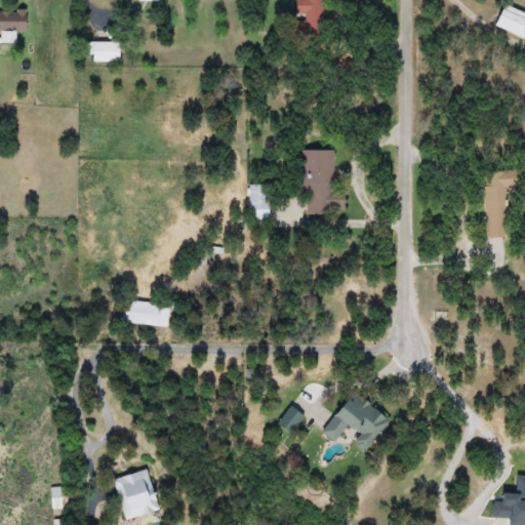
[(321,0),(322,16),(319,16),(319,40),(285,40),(285,22),(294,21),(294,0),(321,0)]
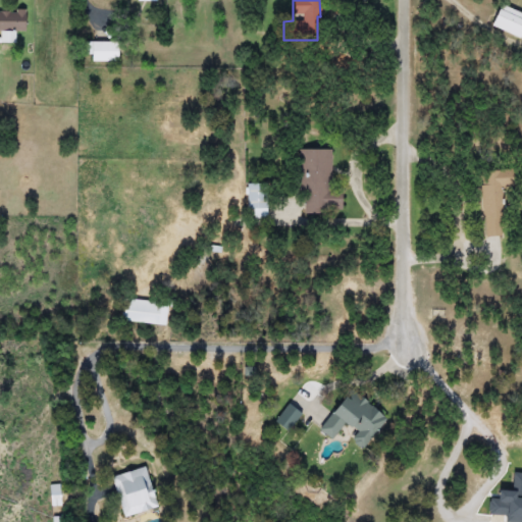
[(521,9),(521,32),(493,32),(493,9),(521,9)]
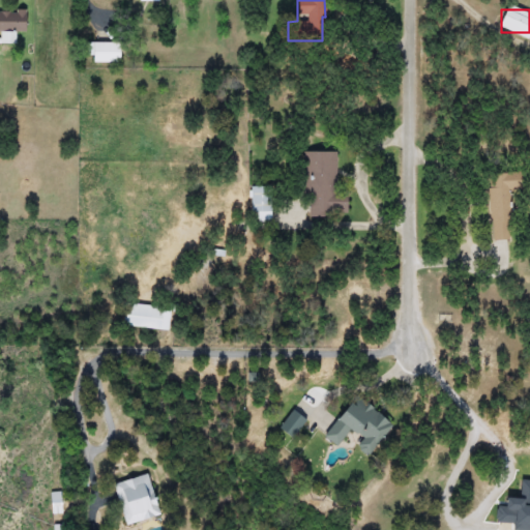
[(26,32),(0,32),(0,10),(26,10),(26,32)]
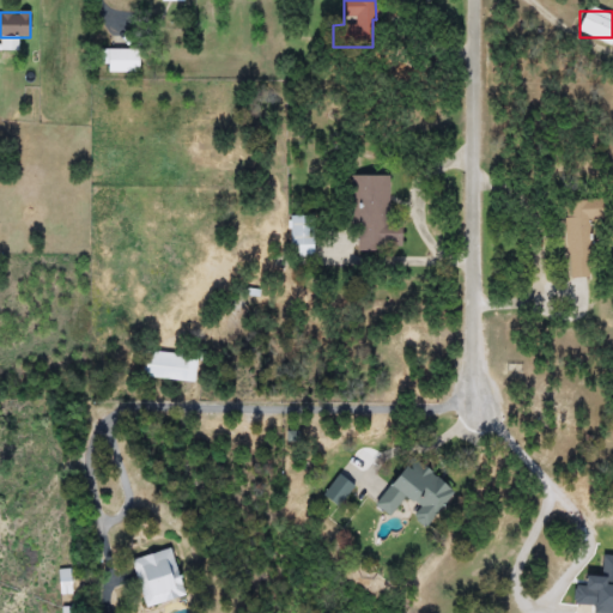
[(139,49),(139,73),(104,73),(104,49),(139,49)]
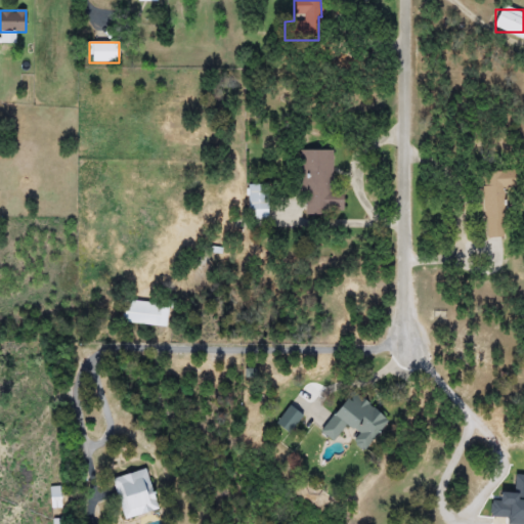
[(331,190),(341,190),(341,214),(300,214),(299,150),(331,150),(331,190)]
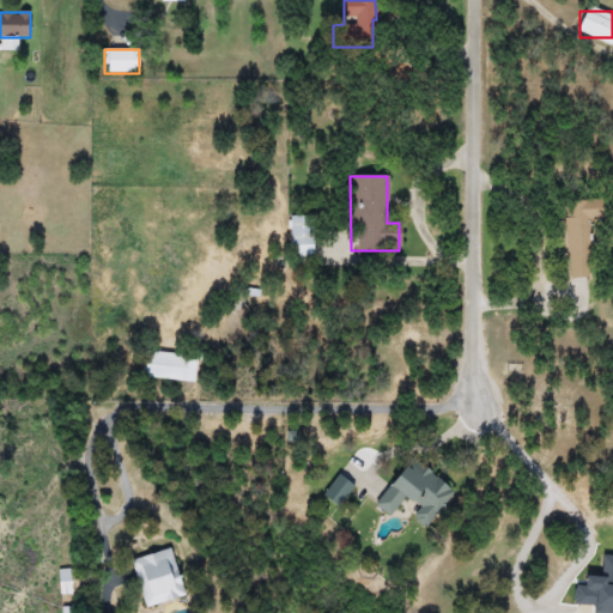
[(313,256),(296,256),(296,247),(287,247),(287,214),(313,214),(313,256)]
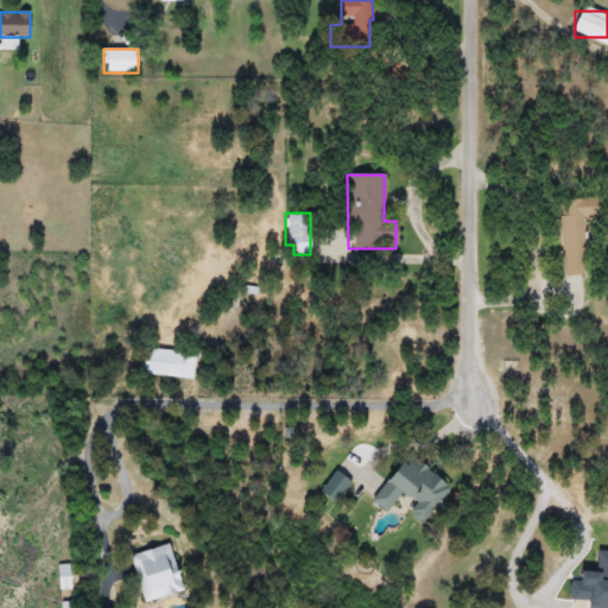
[(138,373),(140,347),(195,353),(192,379),(138,373)]
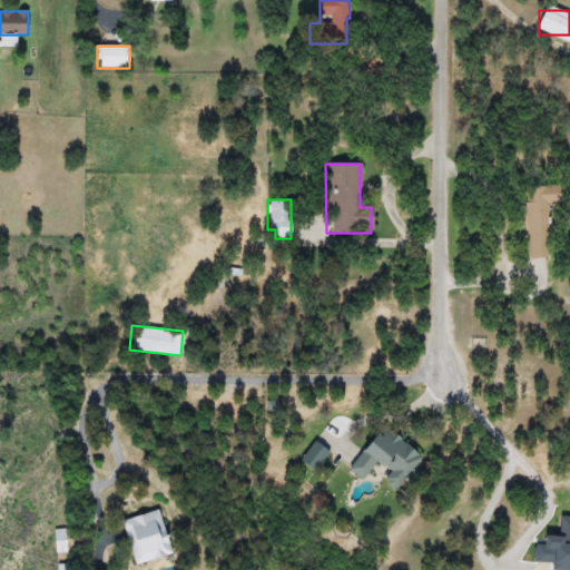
[(420,453),(395,492),(382,482),(389,471),(372,461),(360,480),(345,470),(374,424),(420,453)]
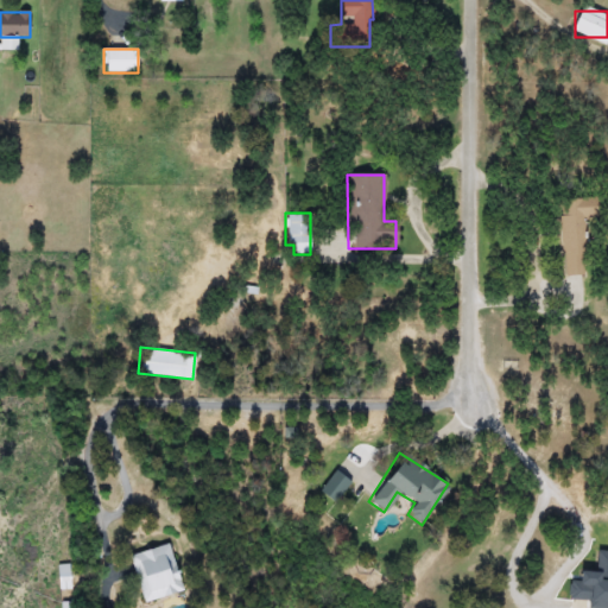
[(128,555),(169,544),(181,591),(140,602),(128,555)]
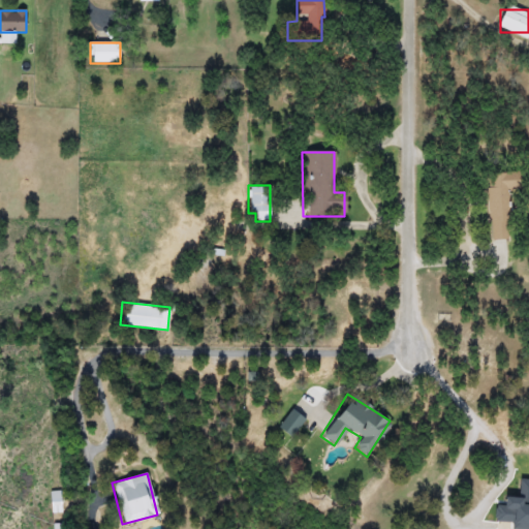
[(528,480),(528,528),(512,528),(512,522),(495,521),(495,505),(518,505),(519,480),(528,480)]
